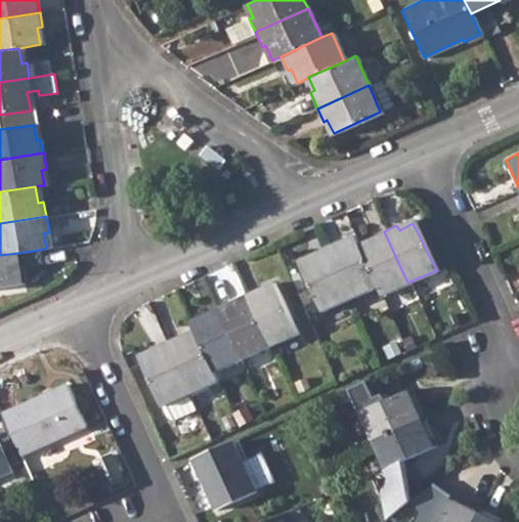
[(373,242),(356,249),(375,289),(378,296),(407,283),(384,231),(371,237),(373,242)]
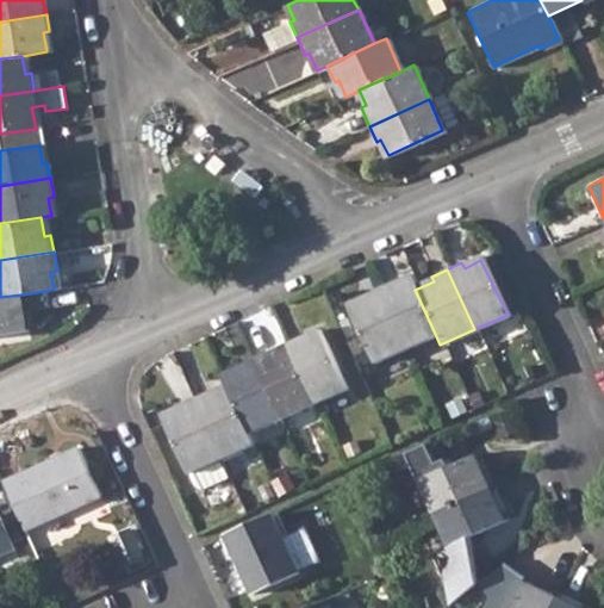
[(392,281),(375,290),(403,351),(436,336),(415,290),(413,284),(411,279),(394,286),(392,281)]
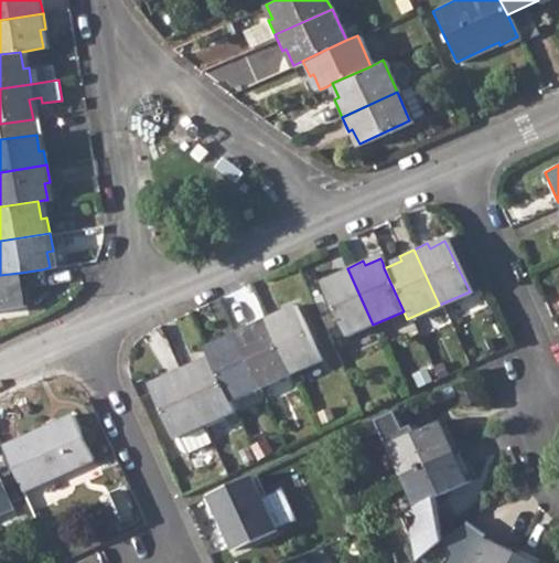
[(336,279),(321,286),(344,337),(373,325),(347,268),(334,274),(336,279)]
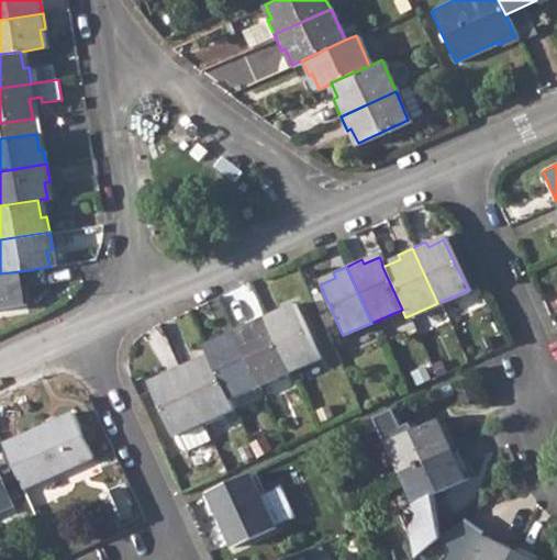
[(0,308),(20,305),(18,289),(22,289),(23,284),(44,281),(42,268),(20,271),(0,273),(0,308)]
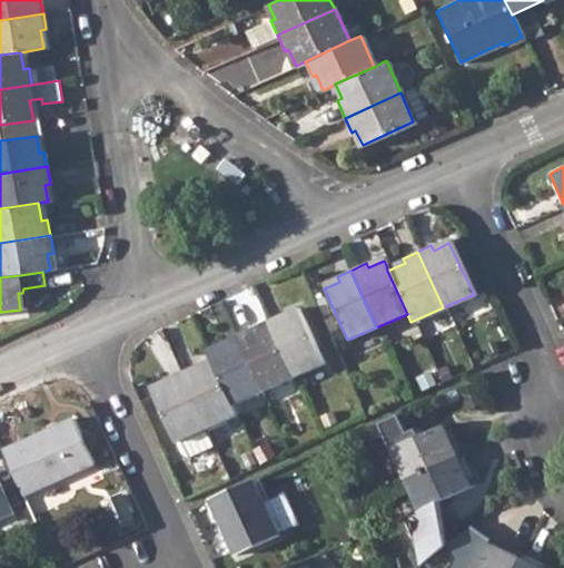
[(278,315),(264,322),(289,378),(319,363),(296,313),(282,320),(278,315)]
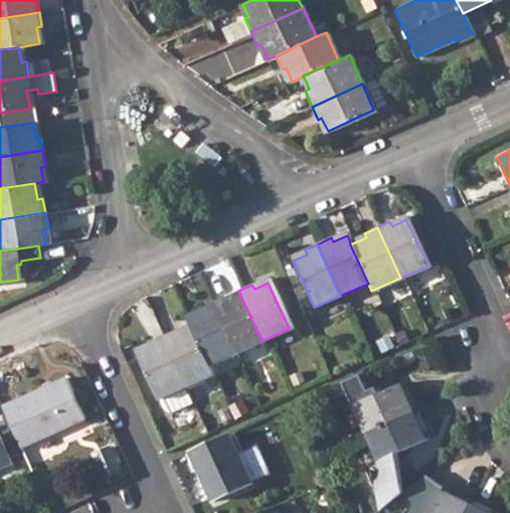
[(227,301),(213,308),(233,354),(262,341),(238,291),(225,297),(227,301)]
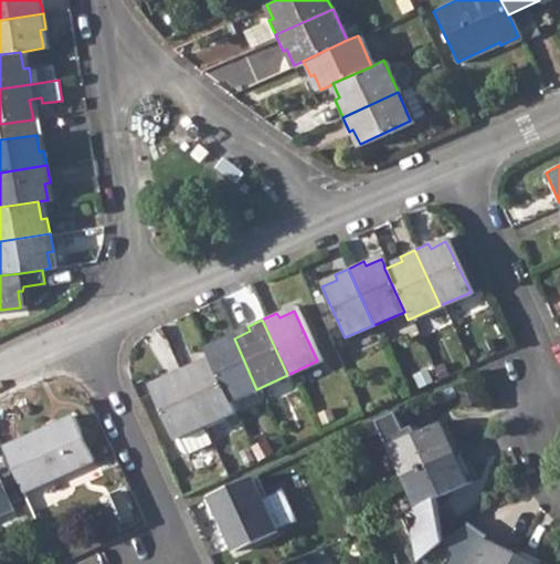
[(220,344),(204,352),(205,356),(208,361),(226,403),(256,389),(234,338),(232,333),(219,340),(220,344)]
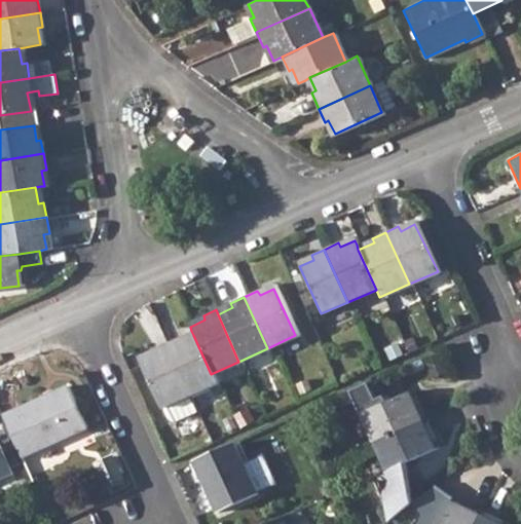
[(177,338),(162,344),(186,397),(215,383),(211,374),(193,335),(179,342),(177,338)]
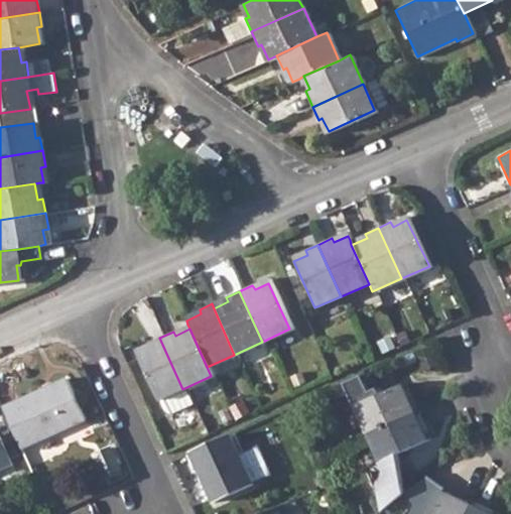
[(147,349),(133,354),(161,413),(166,414),(189,404),(182,389),(159,338),(145,345),(147,349)]
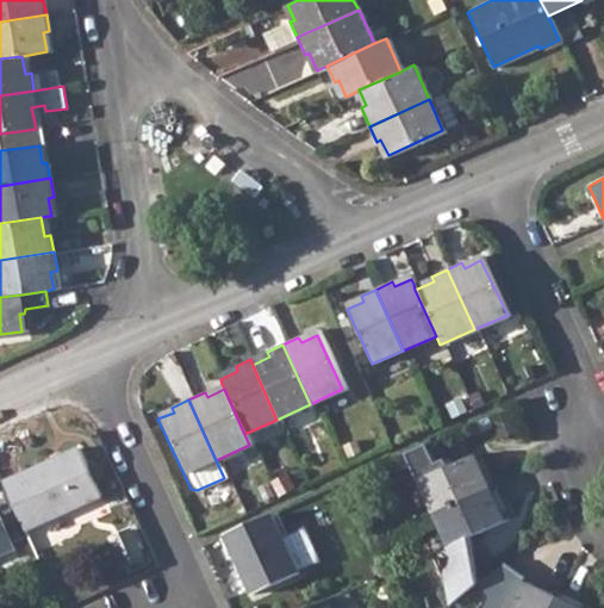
[(76,448),(0,482),(0,484),(22,531),(99,495),(76,448)]
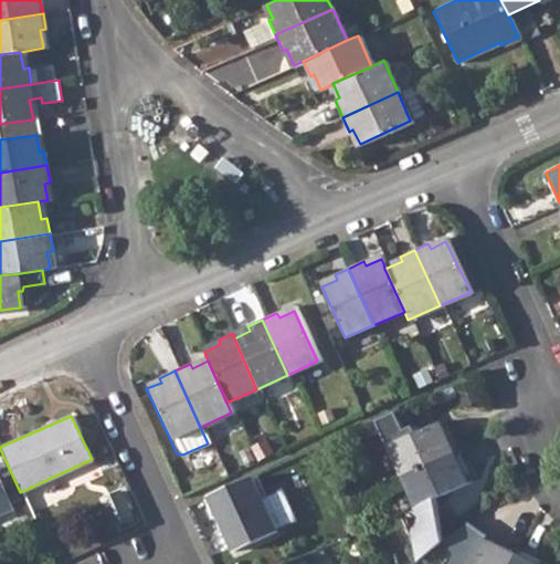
[(384,447),(398,478),(453,453),(439,421),(384,447)]
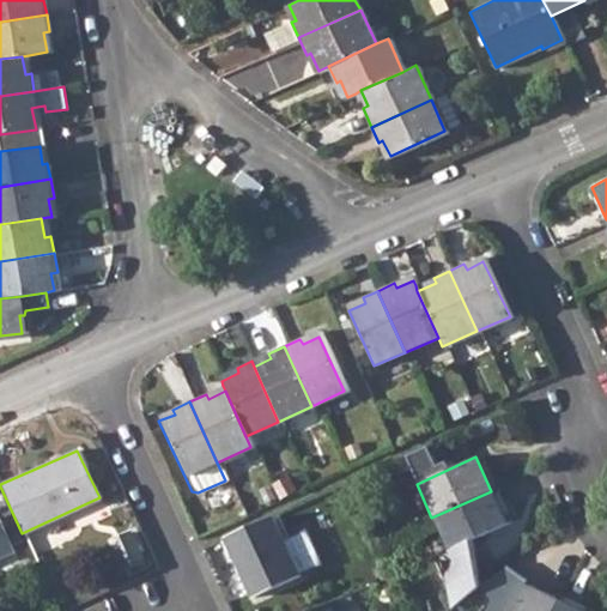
[(491,491),(431,518),(447,550),(438,552),(450,609),(477,588),(467,540),(505,522),(491,491)]
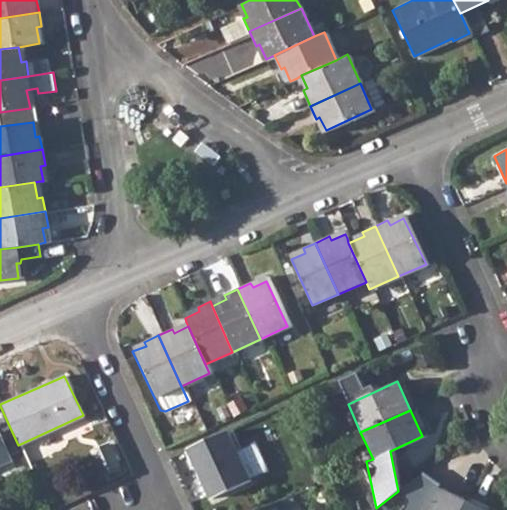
[(225,431),(185,449),(208,498),(248,479),(246,476),(258,471),(261,465),(252,446),(247,445),(234,450),(225,431)]
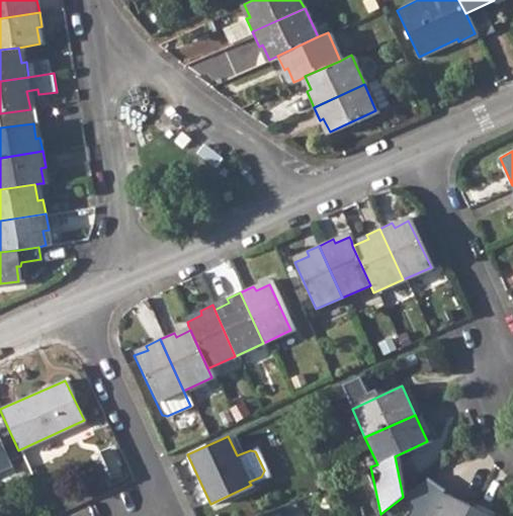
[(0,469),(10,465),(0,444),(0,469)]
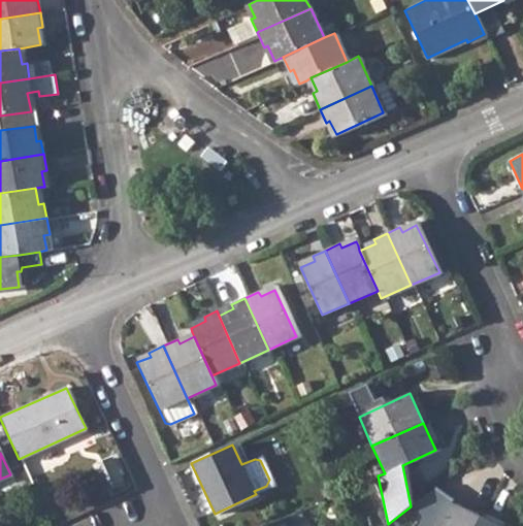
[(121,485),(109,460),(96,466),(107,491),(121,485)]
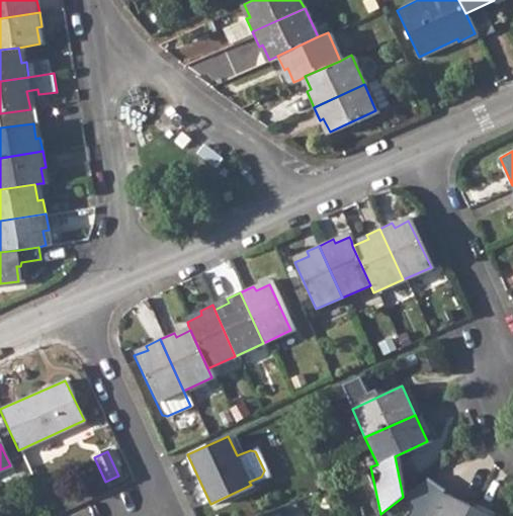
[(465,515),(472,507),(443,493),(431,515),(465,515)]
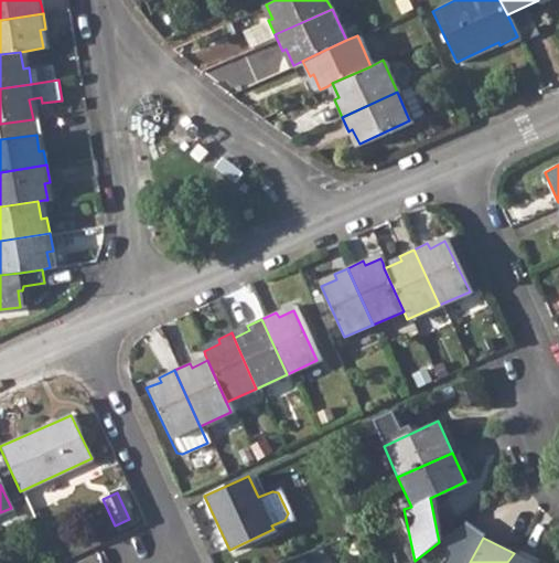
[(535,562),(514,553),(507,562),(535,562)]
